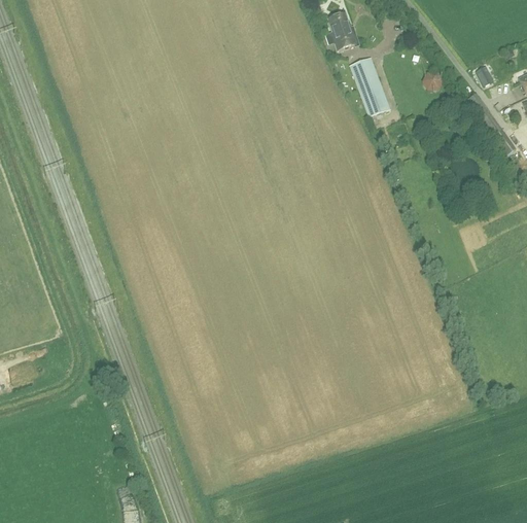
[(345,11),(327,16),(331,31),(330,31),(336,48),(356,41),(351,25),(349,25),(345,11)]
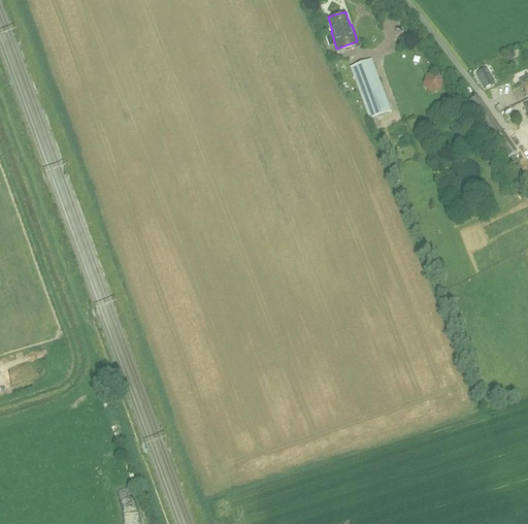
[(505,50),(507,55),(514,53),(510,46),(505,50)]
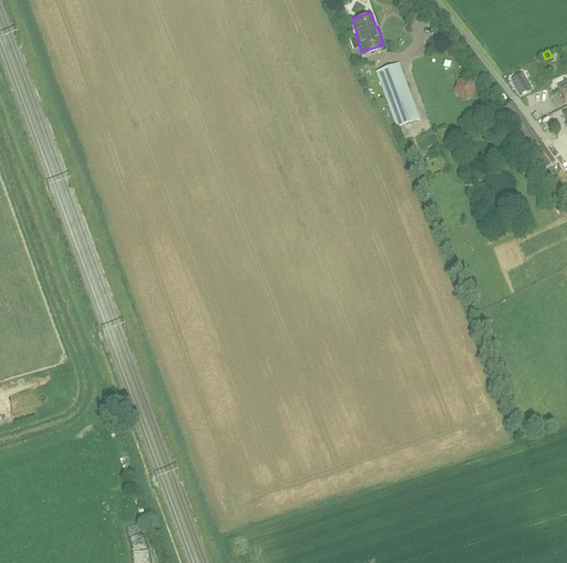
[(419,115),(399,60),(375,69),(395,124),(419,115)]
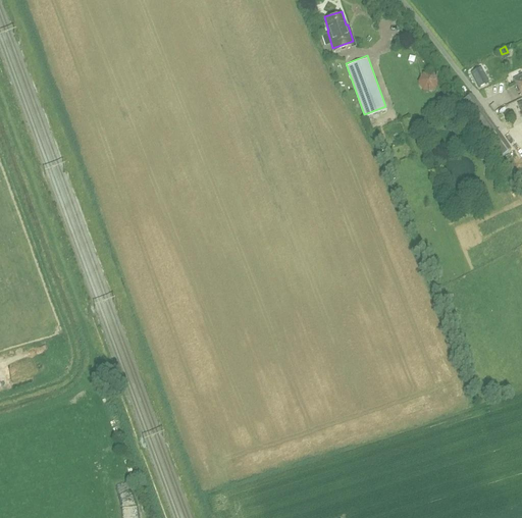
[(434,68),(423,68),(417,79),(422,88),(433,88),(438,79),(434,68)]
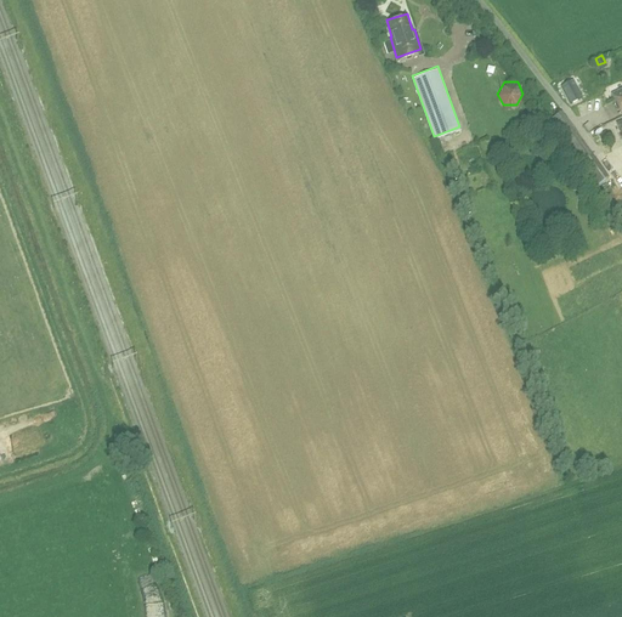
[(621,112),(621,111),(621,84),(611,90),(621,112)]
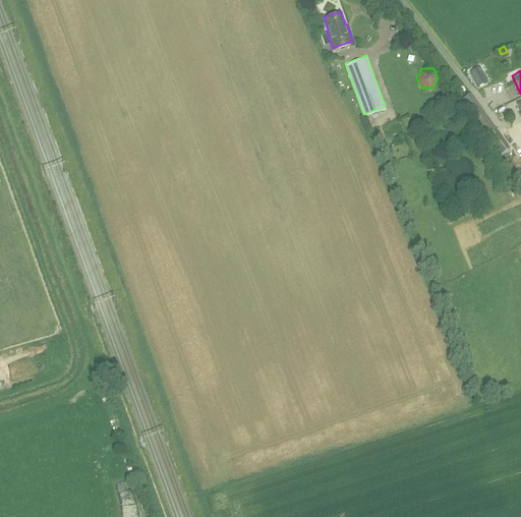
[(490,80),(493,88),(508,82),(505,75),(490,80)]
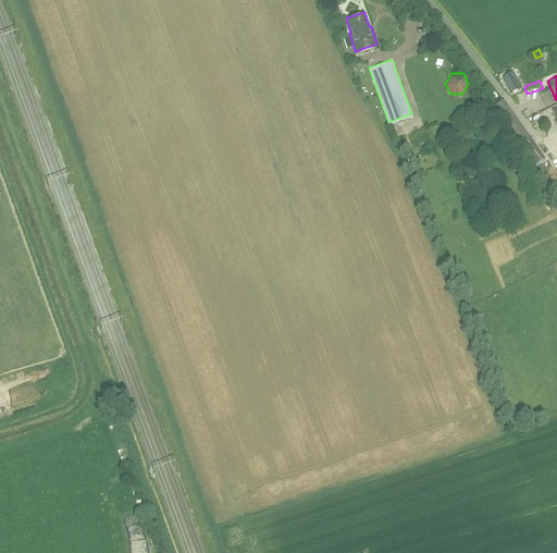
[(492,105),(519,143),(533,163),(545,155),(530,135),(503,97),(492,105)]
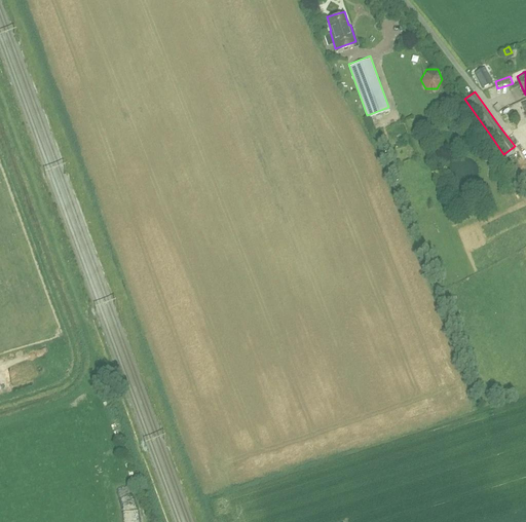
[(64,363),(55,368),(59,373),(67,368),(64,363)]
